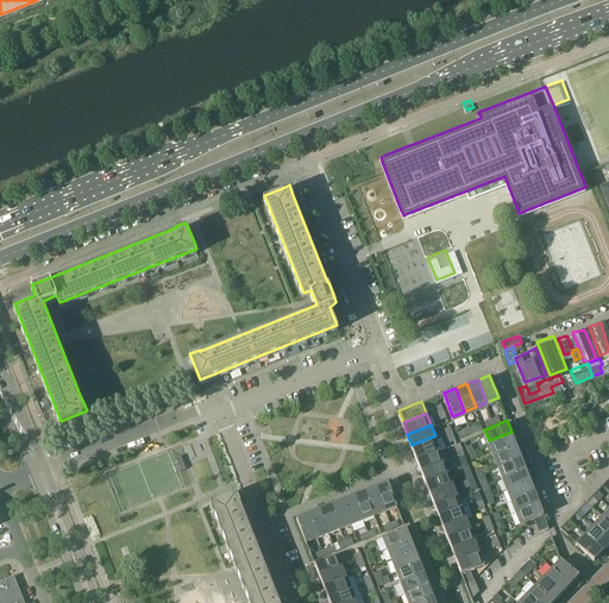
[(516,443),(512,432),(489,440),(493,452),(516,443)]
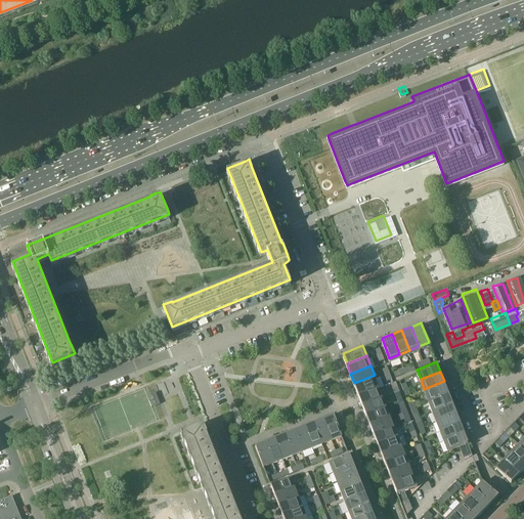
[(376,379),(375,375),(354,383),(358,393),(379,385),(376,379)]
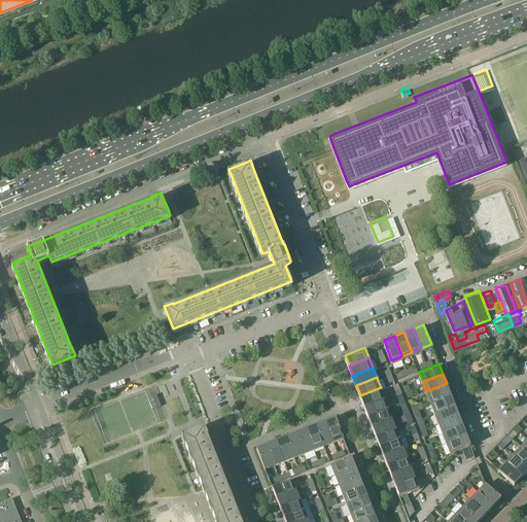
[(447,383),(426,391),(430,401),(451,393),(447,383)]
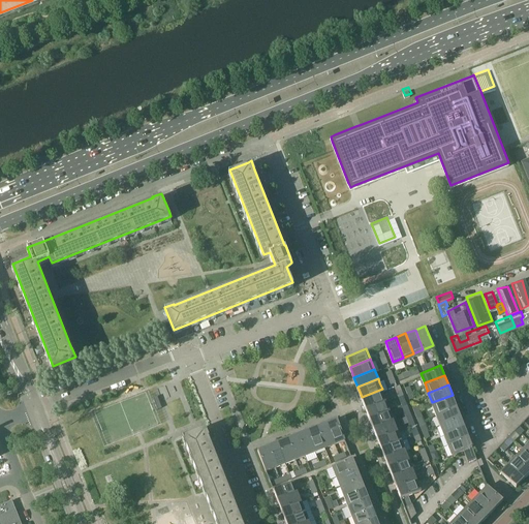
[(385,398),(382,389),(362,397),(366,406),(385,398)]
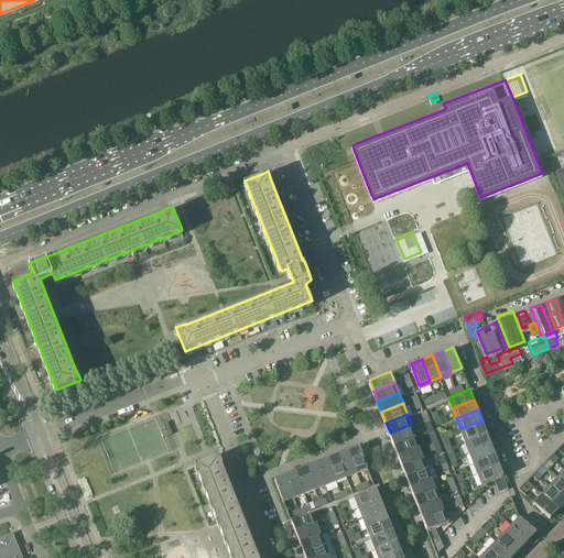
[(172,429),(167,417),(162,419),(167,431),(172,429)]
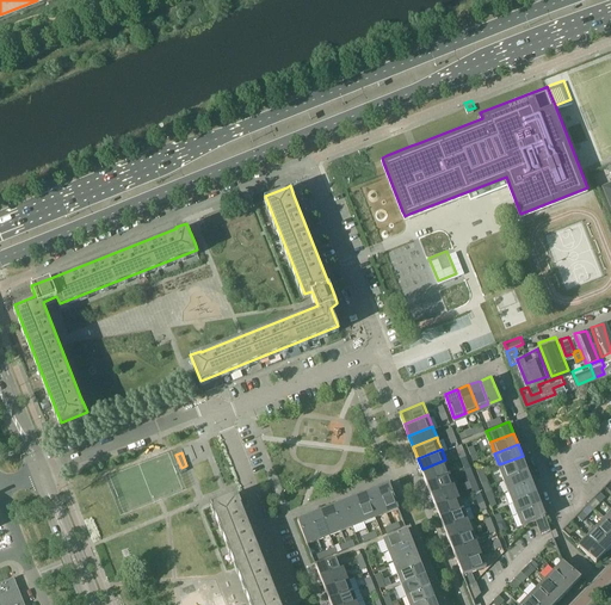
[(460,454),(464,465),(470,463),(468,458),(466,452),(460,454)]
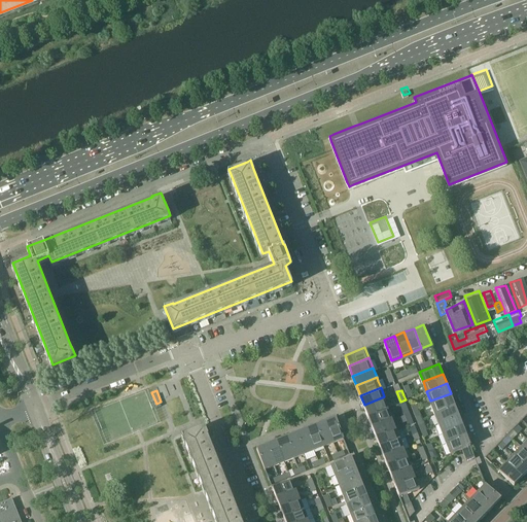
[(455,403),(451,393),(430,401),(434,411),(455,403)]
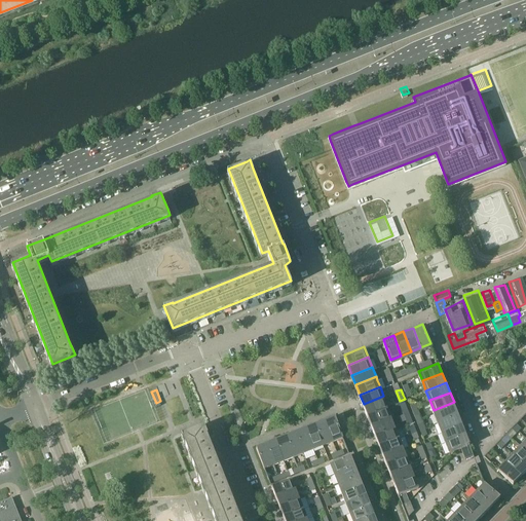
[(387,406),(383,396),(364,404),(367,413),(387,406)]
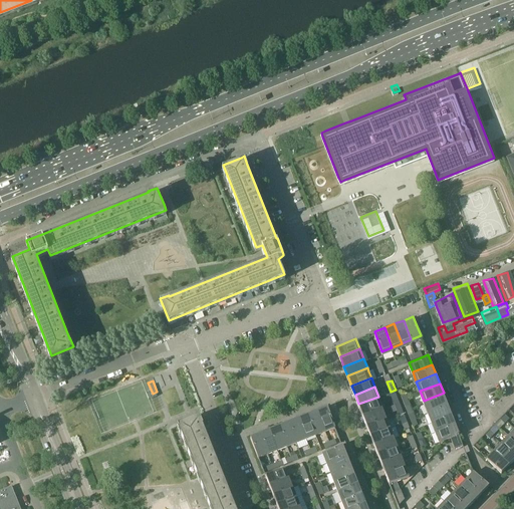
[(444,393),(424,401),(428,410),(447,403),(444,393)]
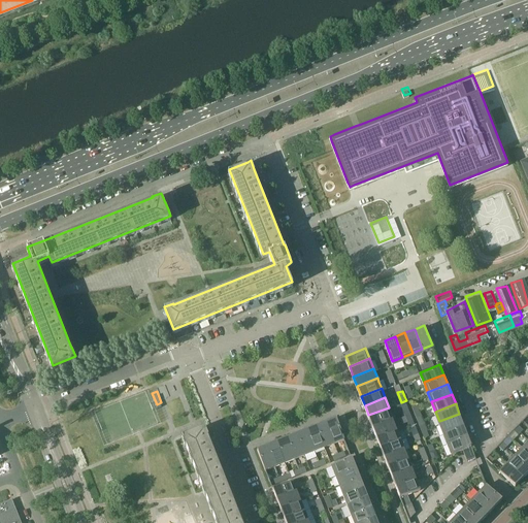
[(393,417),(389,407),(368,415),(372,425),(393,417)]
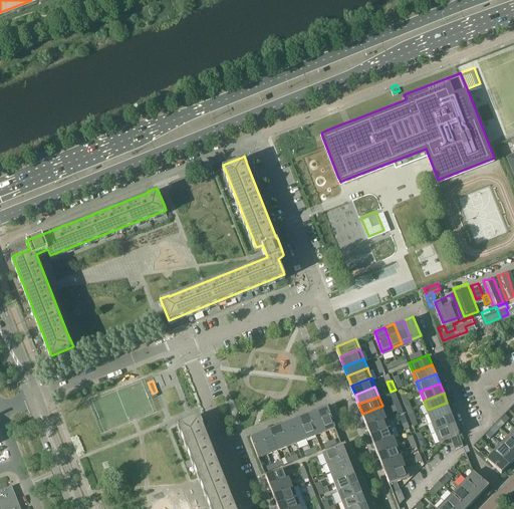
[(451,412),(447,403),(428,410),(432,420),(451,412)]
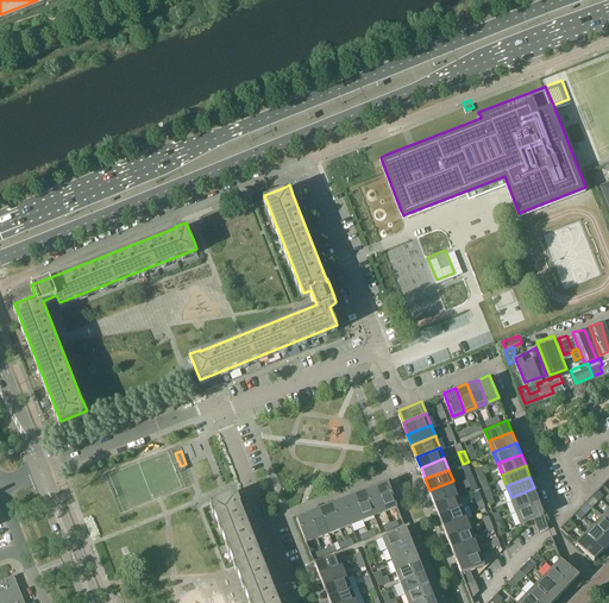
[(385,507),(397,502),(388,478),(376,483),(385,507)]
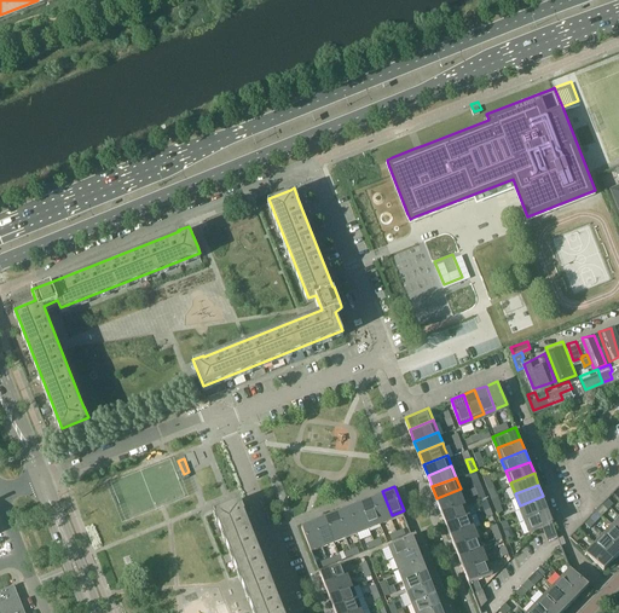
[(466,501),(461,489),(437,498),(441,509),(466,501)]
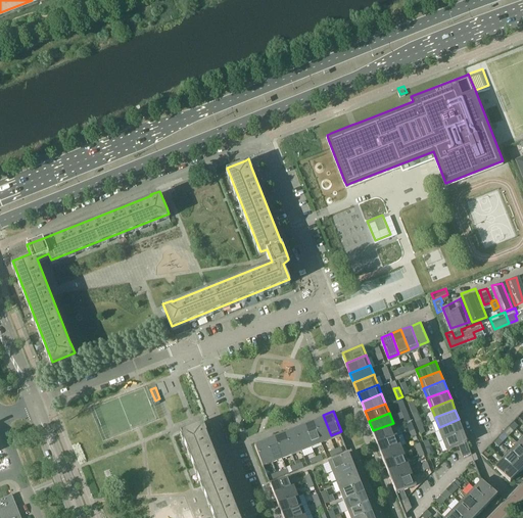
[(323,415),(313,419),(321,439),(331,435),(323,415)]
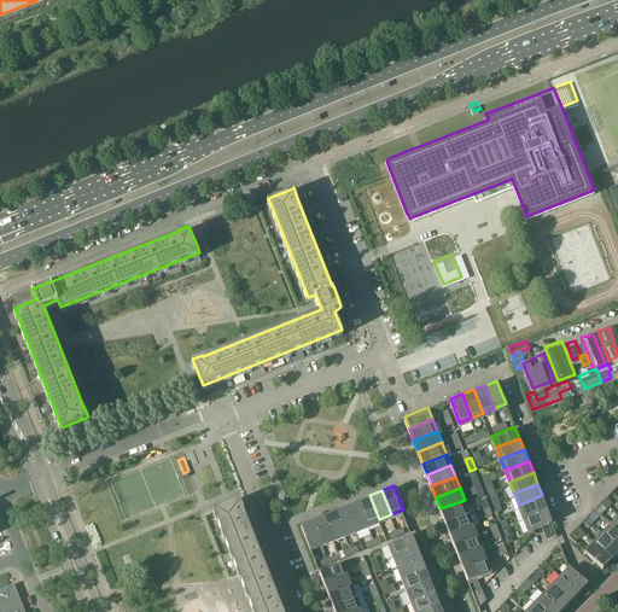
[(369,495),(359,500),(368,523),(379,519),(369,495)]
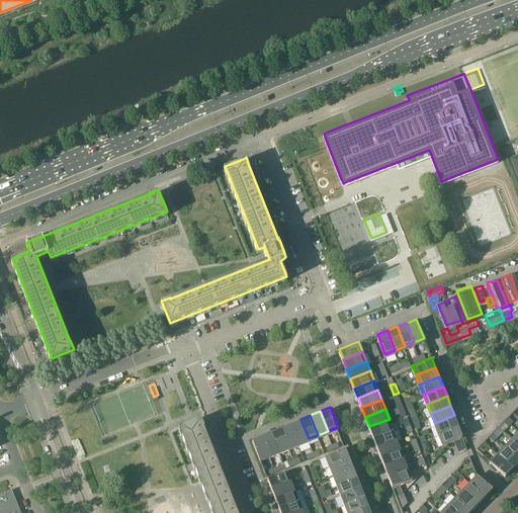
[(435,423),(438,432),(458,425),(454,415),(435,423)]
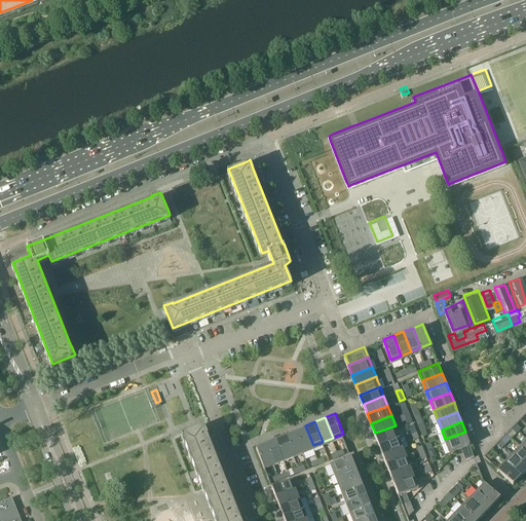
[(241,520),(207,432),(208,432),(204,422),(182,432),(217,520),(241,520)]
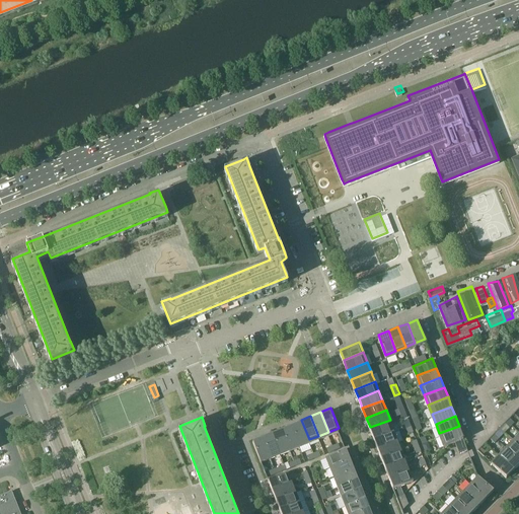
[(301,420),(292,423),(299,443),(309,439),(301,420)]
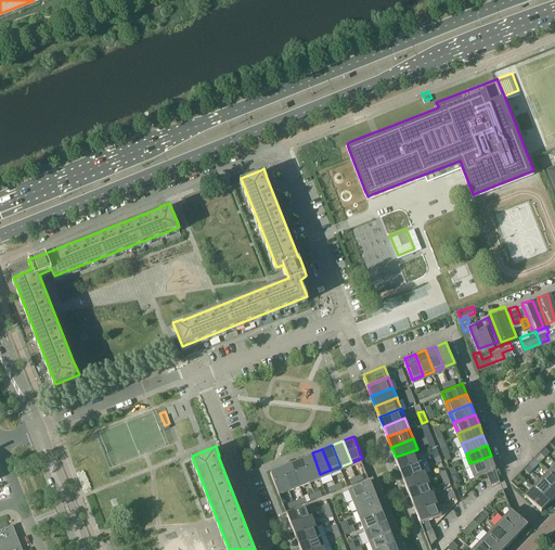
[(421,459),(417,449),(396,457),(400,468),(421,459)]
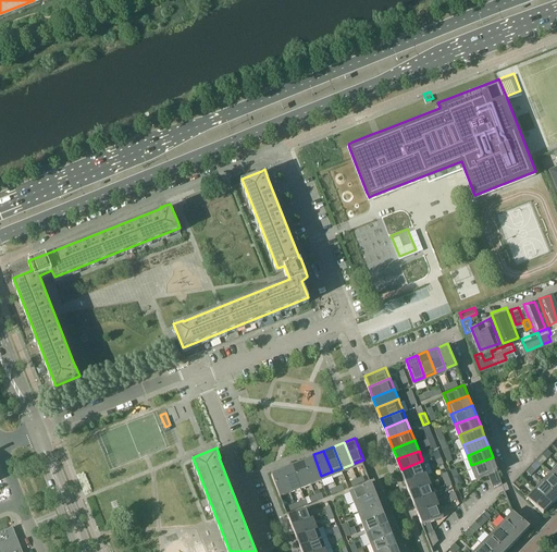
[(313,454),(302,458),(311,480),(321,476),(313,454)]
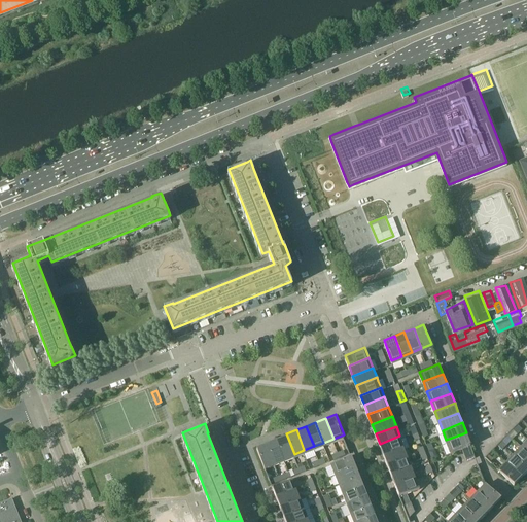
[(475,453),(466,432),(446,440),(450,450),(462,446),(466,456),(475,453)]
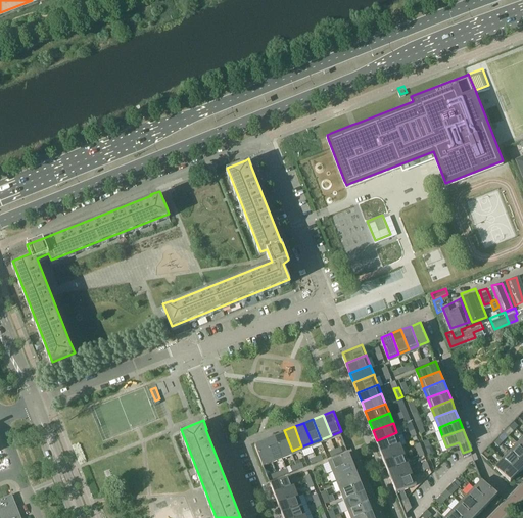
[(284,430),(275,434),(282,455),(292,451),(284,430)]
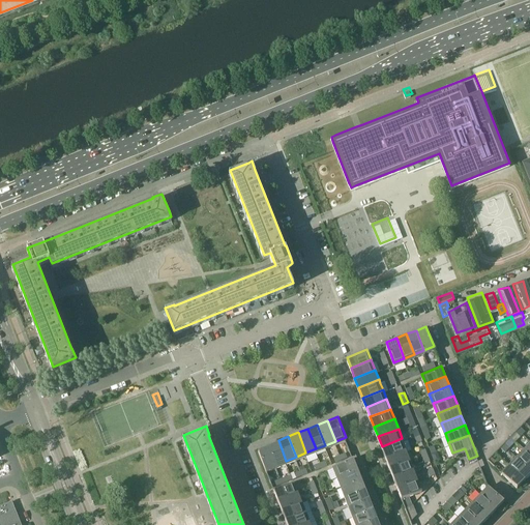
[(402,438),(382,446),(385,456),(406,448),(412,445),(408,436),(402,438)]
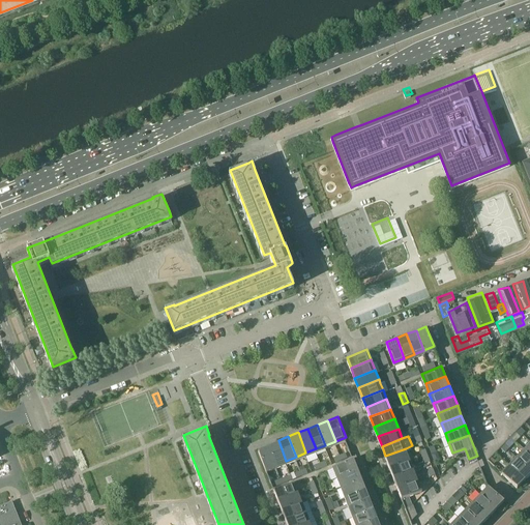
[(278,440),(268,444),(276,464),(286,461),(278,440)]
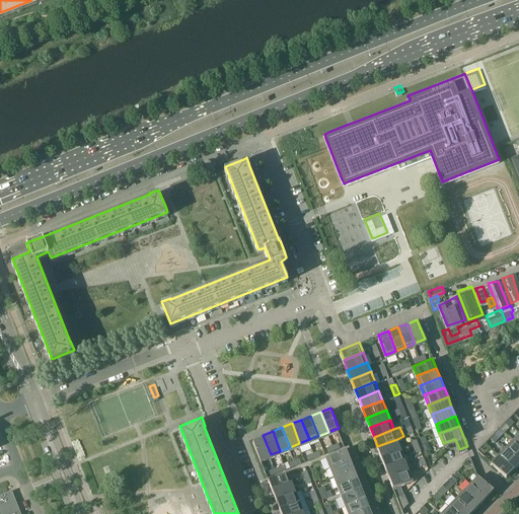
[(261,458),(271,454),(263,435),(252,439),(261,458)]
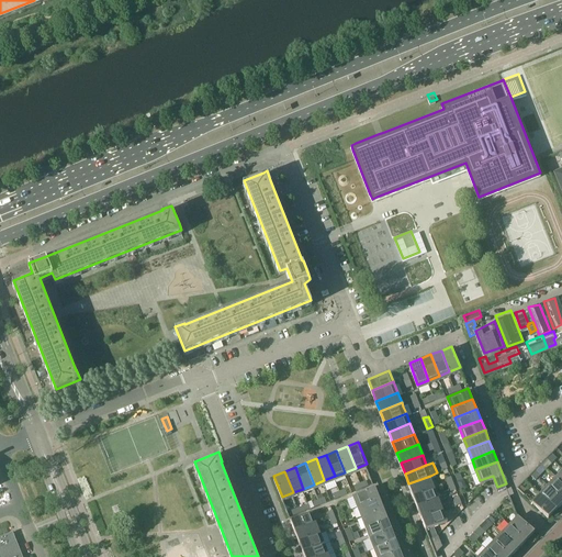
[(561,480),(555,474),(548,481),(561,496),(561,480)]
